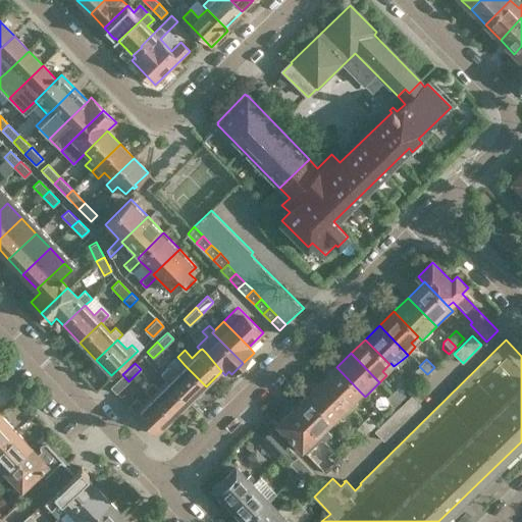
[(206,386),(185,365),(176,373),(168,366),(161,373),(163,374),(169,380),(191,402),(206,386)]
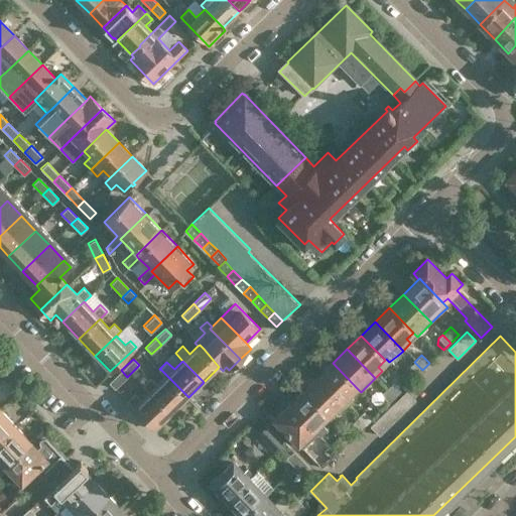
[(409,383),(422,370),(414,362),(410,366),(412,369),(404,377),(409,383)]
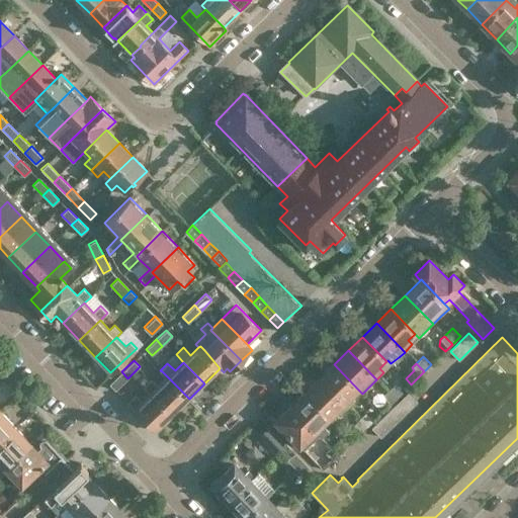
[(348,408),(355,401),(351,397),(358,390),(334,364),(320,378),(348,408)]
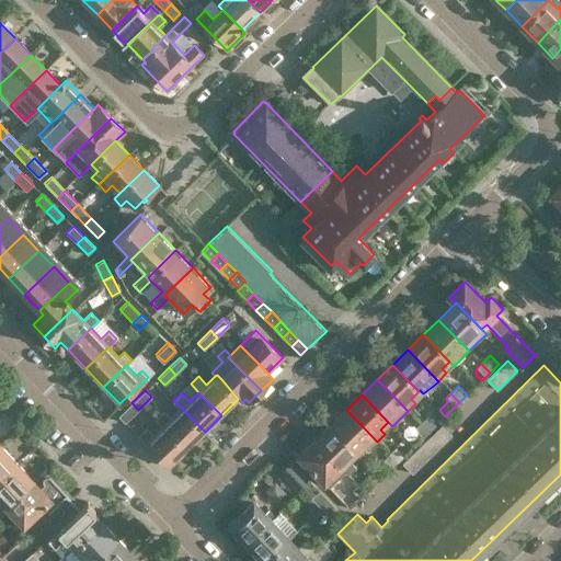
[(125,422),(138,410),(132,402),(118,415),(125,422)]
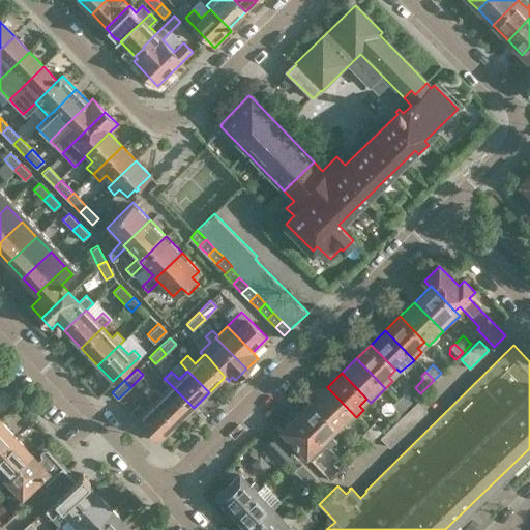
[(155,403),(177,424),(194,408),(172,386),(163,395),(155,387),(147,394),(155,403)]
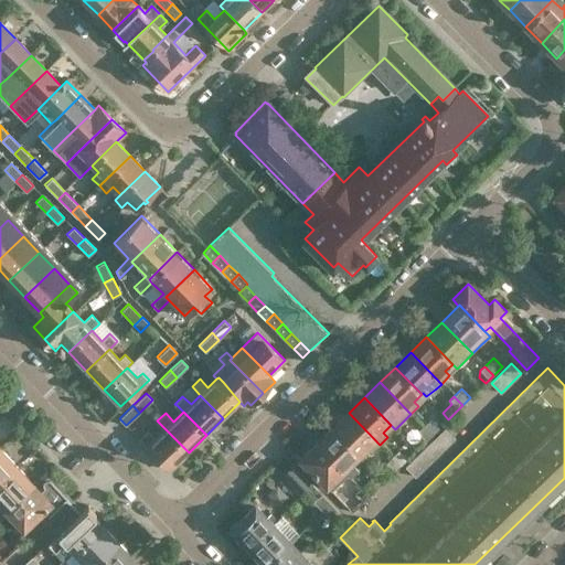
[(380,445),(349,413),(333,428),(360,455),(369,446),(373,451),(380,445)]
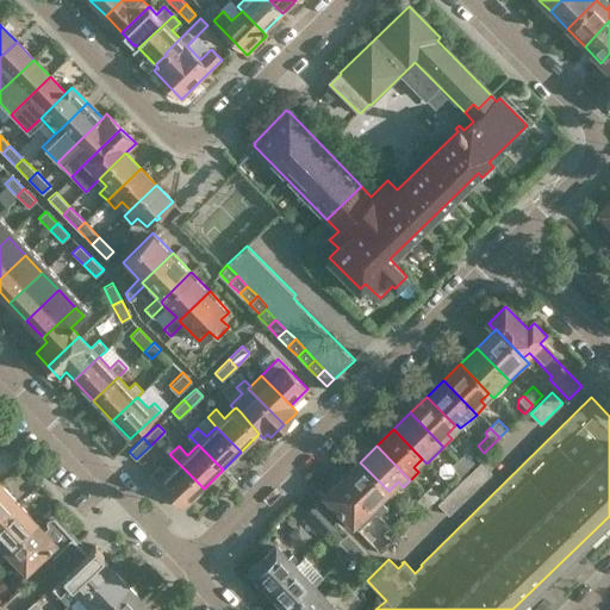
[(458,460),(467,470),(474,462),(465,453),(458,460)]
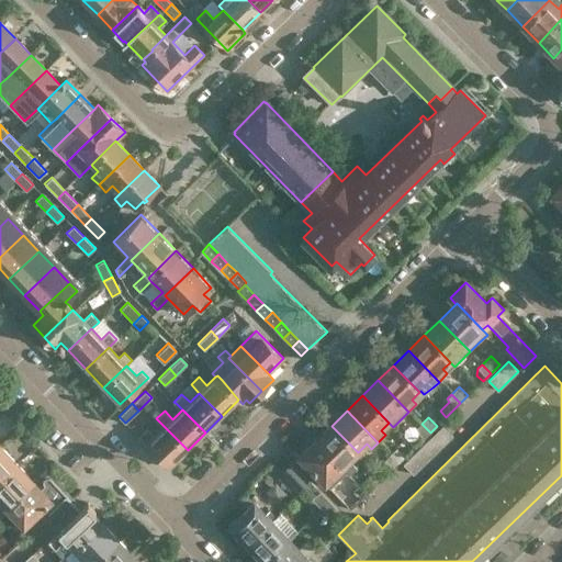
[(424,438),(430,433),(422,424),(415,429),(424,438)]
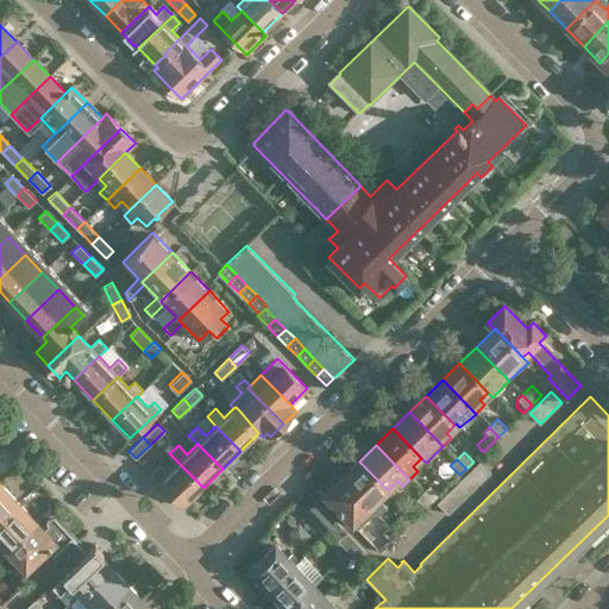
[(459,482),(470,493),(491,472),(481,460),(459,482)]
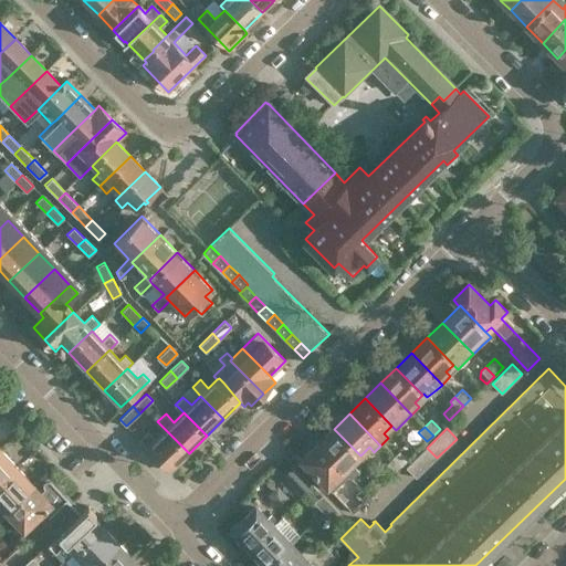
[(318,443),(352,478),(359,470),(352,463),(360,456),(334,429),(318,443)]
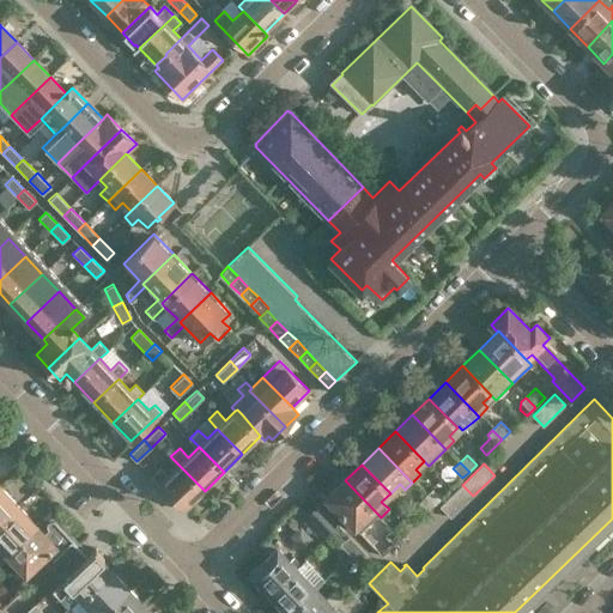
[(205,491),(180,466),(169,475),(161,466),(151,475),(186,510),(205,491)]
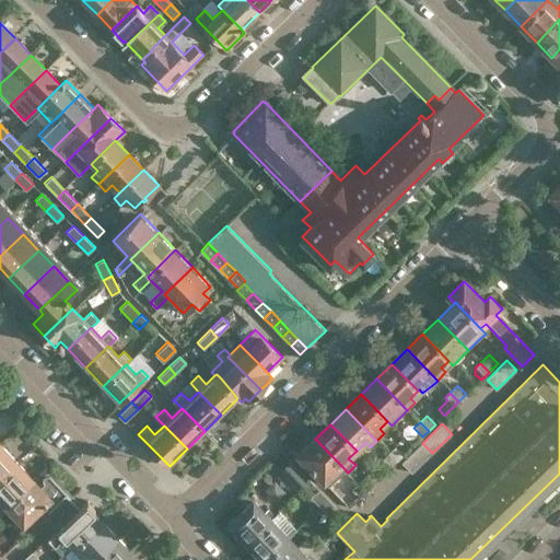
[(348,473),(315,439),(299,455),(333,490),(341,481),(343,483),(351,476),(348,473)]
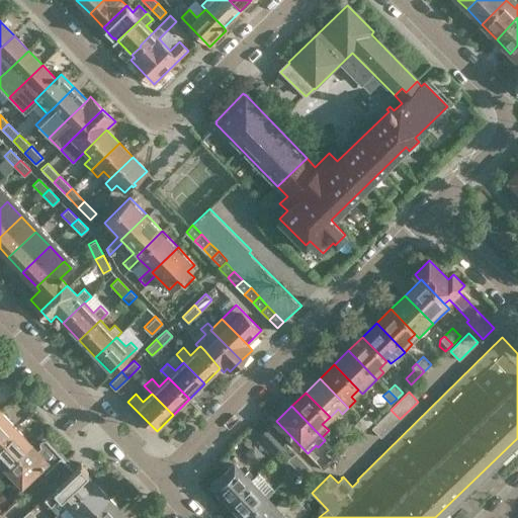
[(381,437),(400,419),(391,410),(372,428),(381,437)]
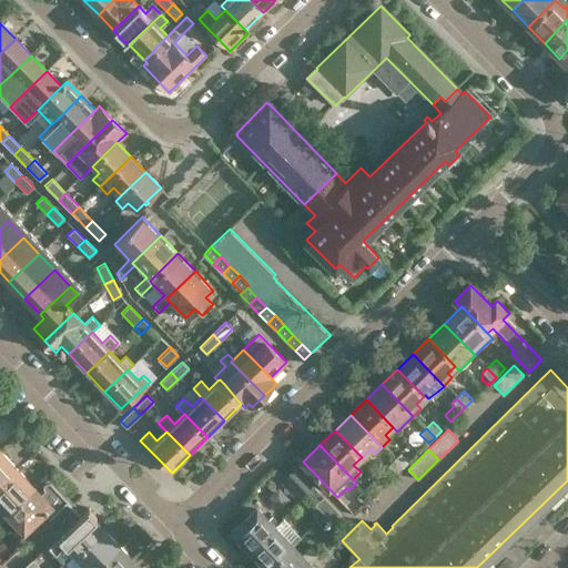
[(0,485),(18,468),(1,450),(0,450),(0,485)]
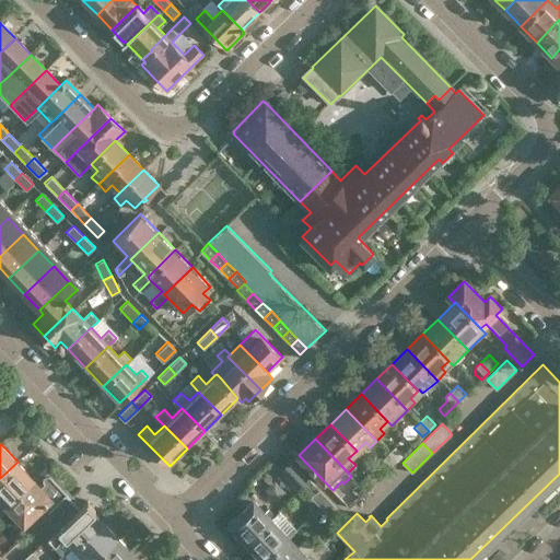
[(388,453),(397,462),(404,455),(395,446),(388,453)]
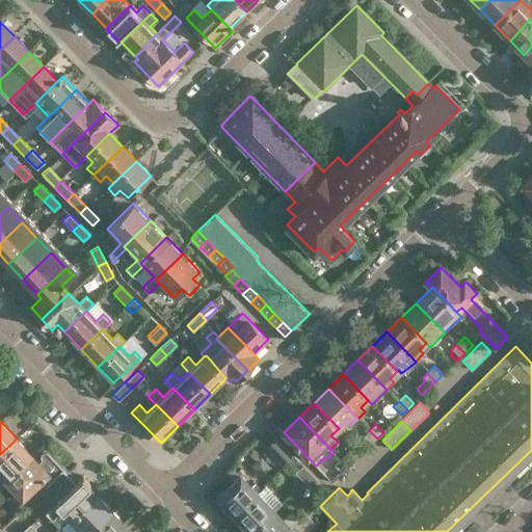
[(372,445),(377,439),(369,430),(364,436),(372,445)]
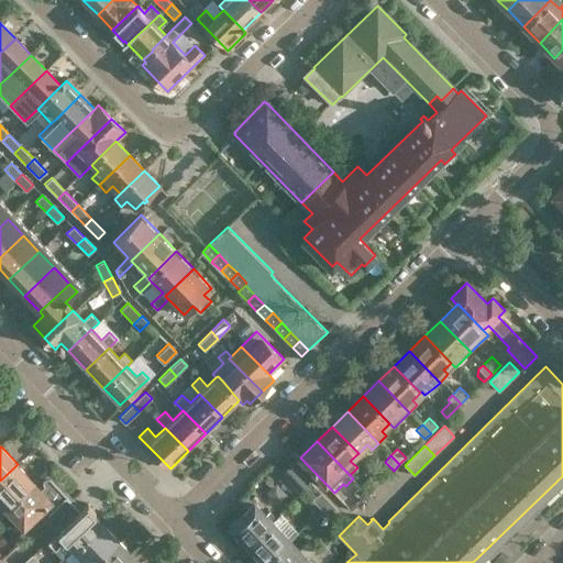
[(0,514),(6,508),(34,482),(18,464),(0,481),(0,514)]
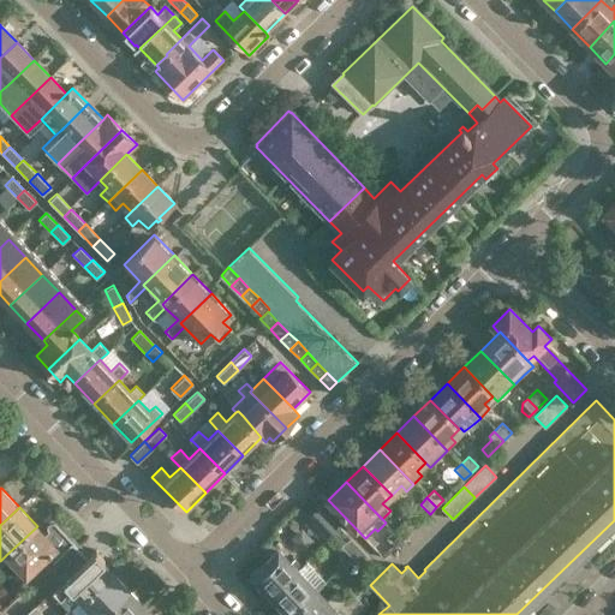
[(328,541),(341,527),(321,507),(308,520),(328,541)]
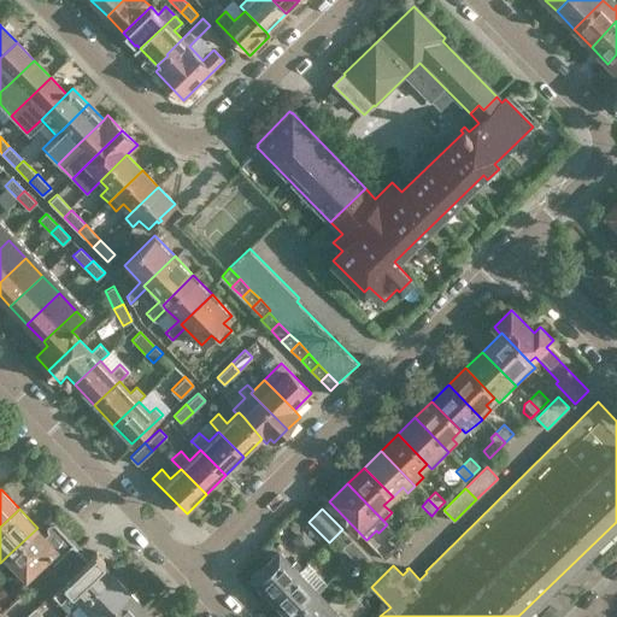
[(394,533),(404,542),(421,526),(411,516),(394,533)]
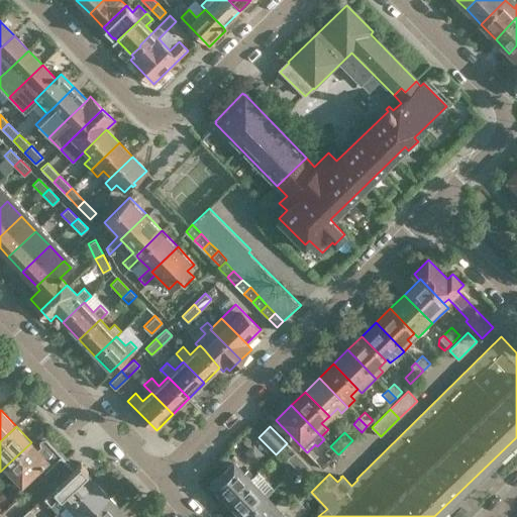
[(36,448),(31,442),(5,467),(21,484),(30,475),(36,480),(40,476),(40,475),(62,455),(45,438),(41,438),(39,440),(39,443),(40,445),(36,448)]
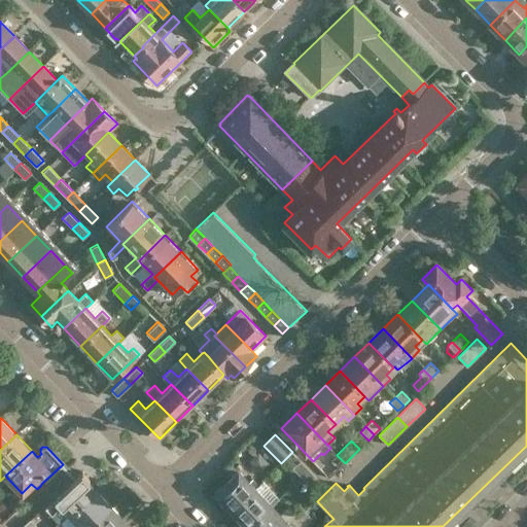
[(329,478),(345,463),(337,455),(331,460),(328,456),(318,465),(329,478)]
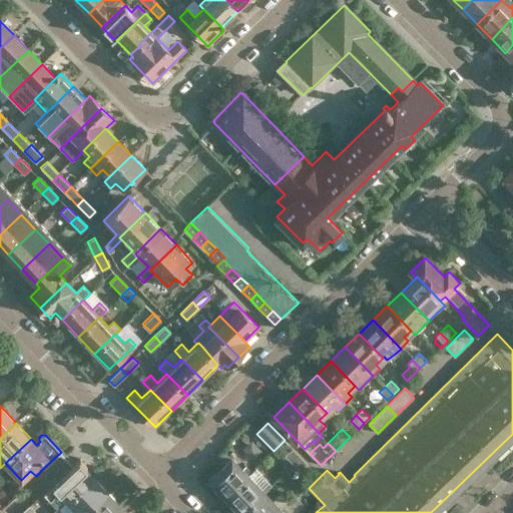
[(294,464),(301,457),(293,449),(286,455),(294,464)]
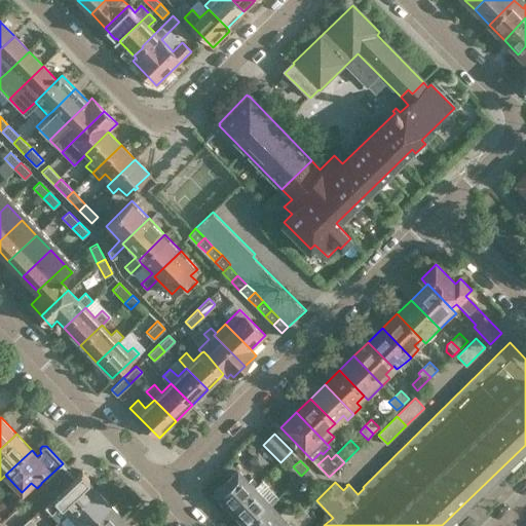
[(70,514),(96,490),(87,481),(90,478),(82,468),(45,504),(52,513),(61,504),(70,514)]
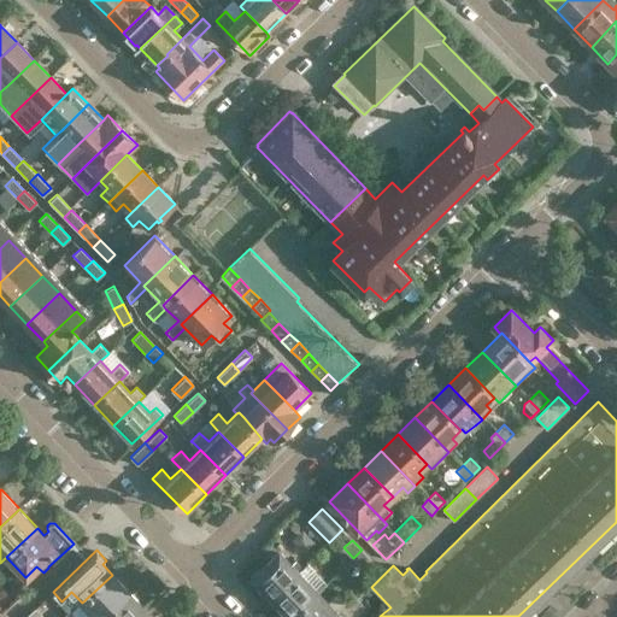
[(300,571),(299,570),(280,550),(252,576),(272,597),(300,571)]
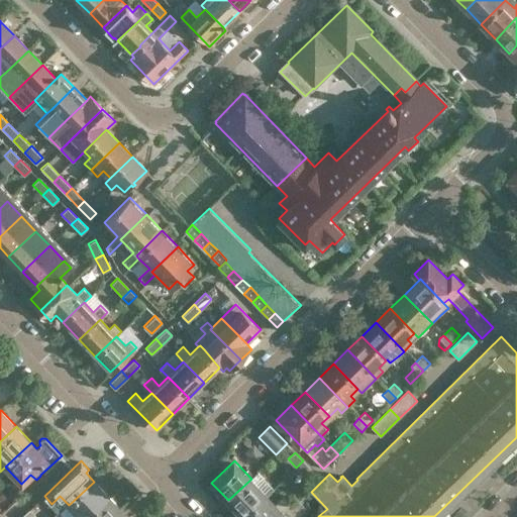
[(303,460),(296,468),(304,476),(311,470),(303,460)]
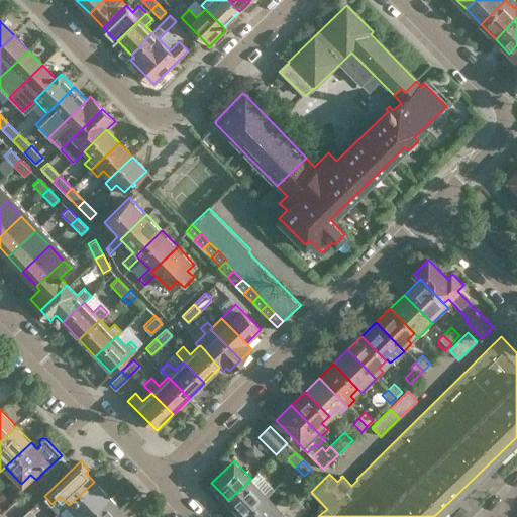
[(257,472),(251,479),(228,500),(243,516),(267,495),(274,489),(257,472)]
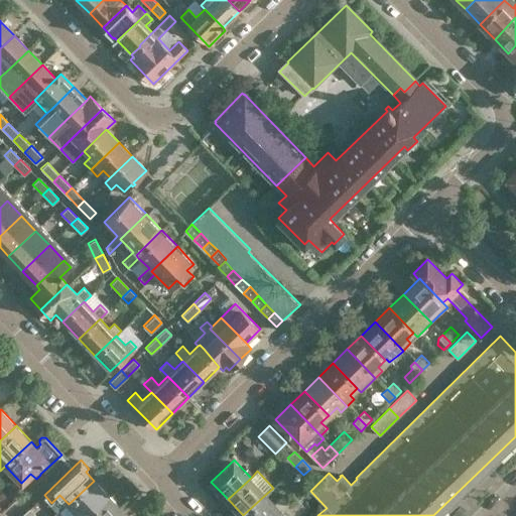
[(94,481),(69,504),(79,515),(88,515),(109,497),(94,481)]
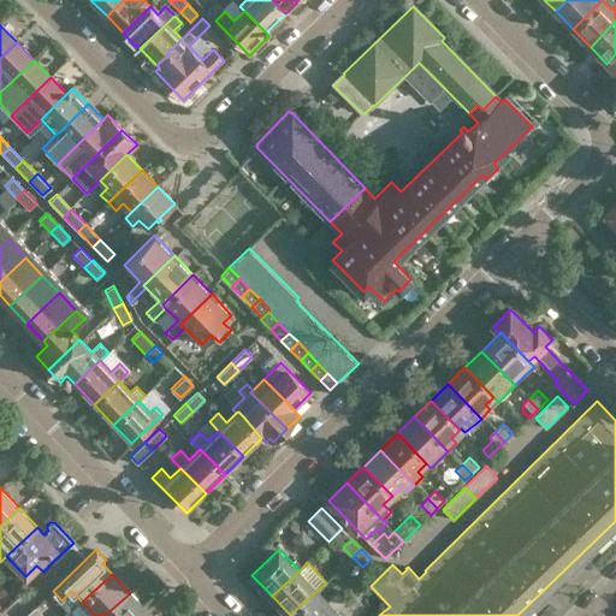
[(327,600),(318,590),(290,615),(330,615),(347,600),(337,591),(327,600)]
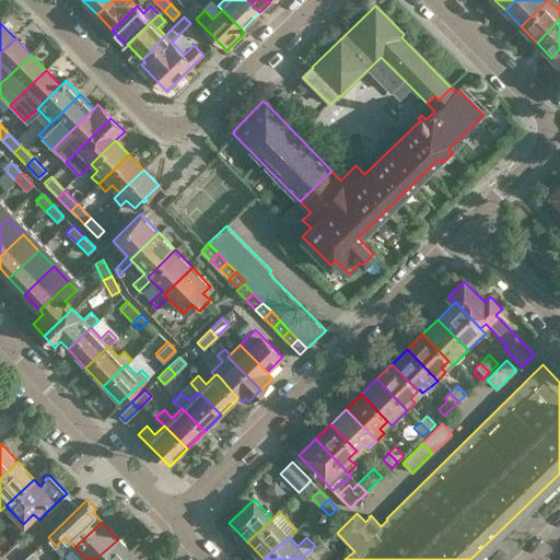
[(118,539),(95,559),(129,559),(135,556),(118,539)]
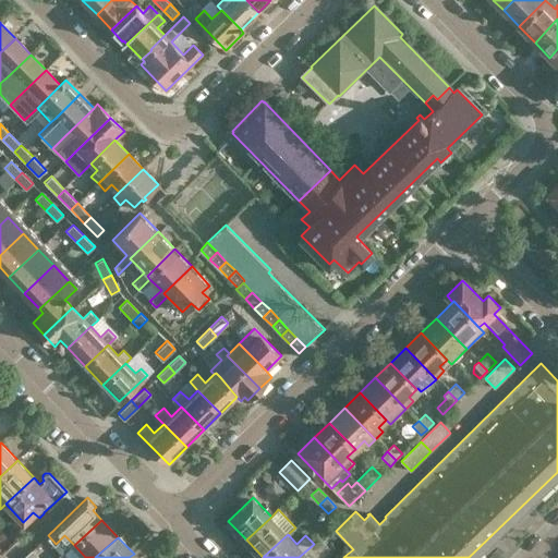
[(318,557),(330,547),(320,537),(314,544),(299,557),(318,557)]
